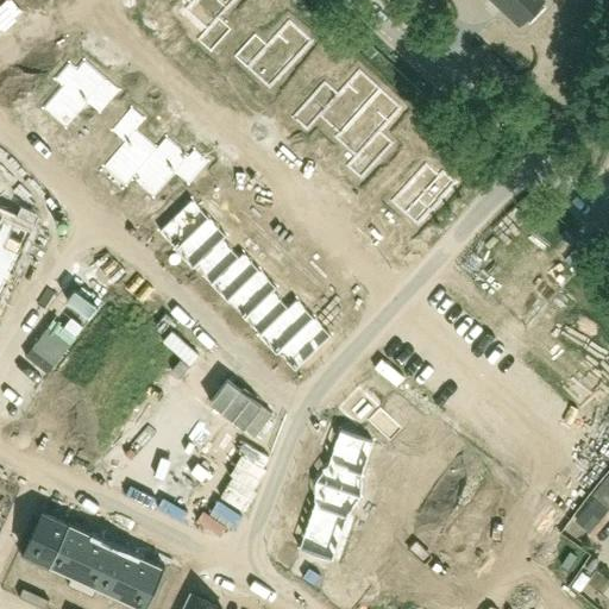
[(190,4),(184,10),(207,30),(198,41),(211,51),(231,30),(219,18),(234,0),(195,0),(192,5),(190,4)]
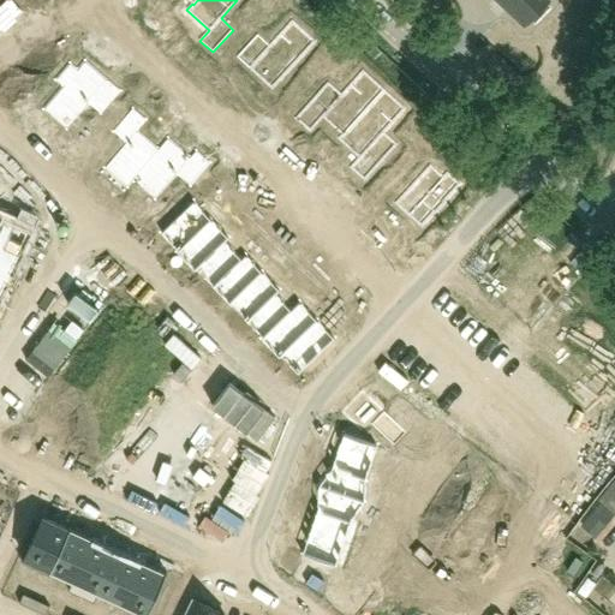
[(512,0),(514,1),(509,6),(526,22),(532,15),(537,18),(551,4),(547,0),(512,0)]
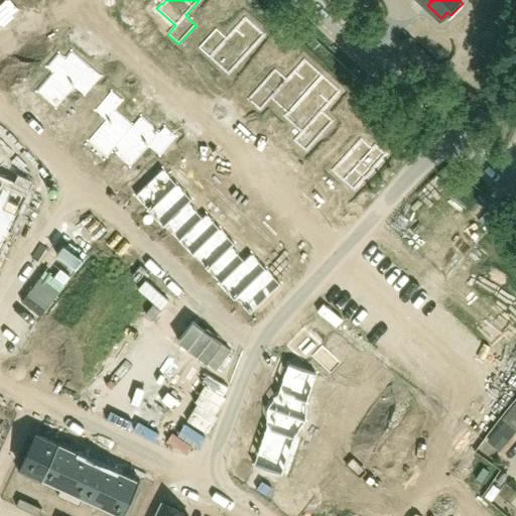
[(124,7),(114,18),(134,35),(143,23),(124,7)]
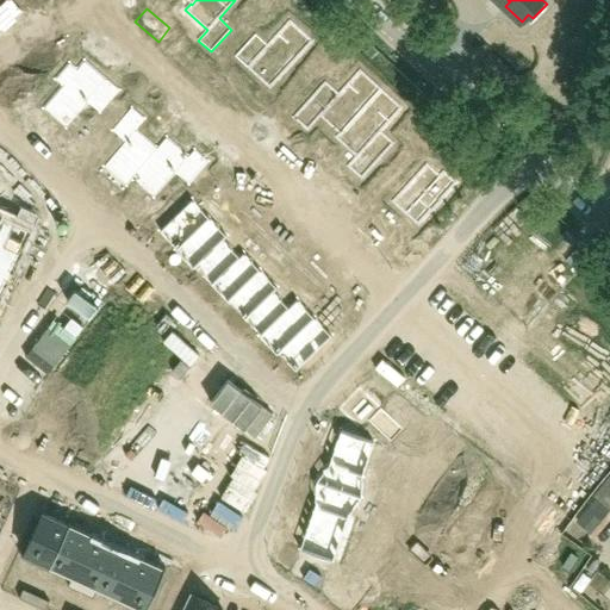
[(256,36),(236,58),(248,69),(255,60),(279,81),(313,42),(290,20),(268,45),(256,36)]
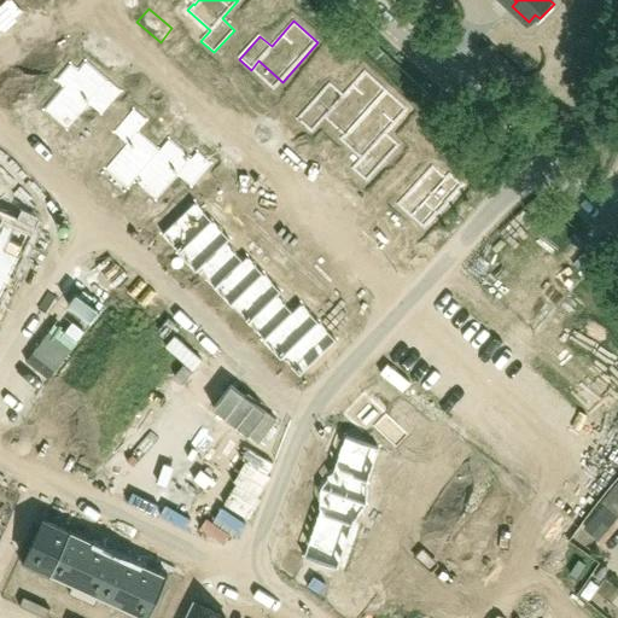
[(63,87),(42,110),(66,130),(89,105),(101,116),(121,92),(109,81),(101,91),(70,64),(56,81),(63,87)]
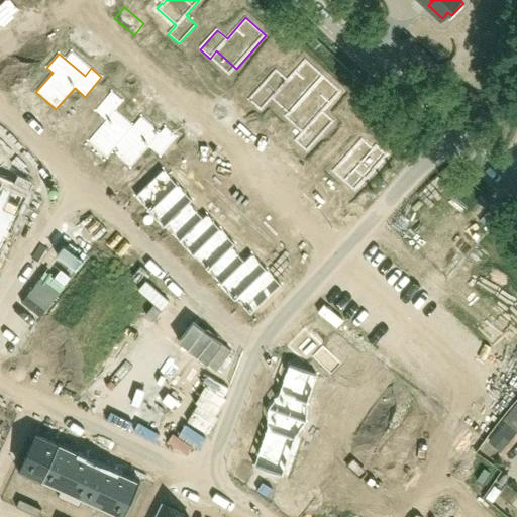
[(276,70),(248,100),(261,111),(275,96),(291,111),(323,76),(305,60),(287,80),(276,70)]
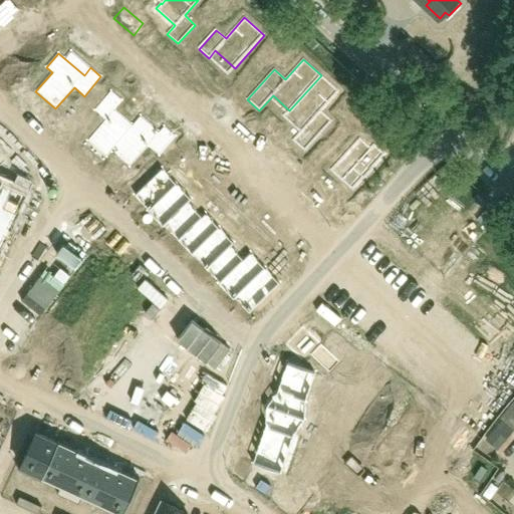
[(321,75),(289,110),(306,124),(292,141),(305,152),(332,121),(321,111),(338,91),(321,75)]
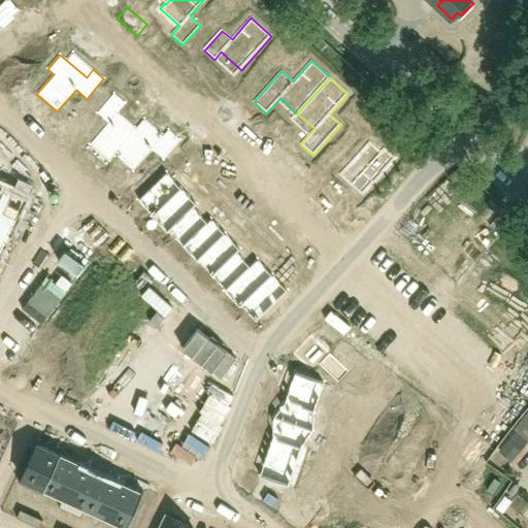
[(107,123),(89,144),(109,162),(114,156),(113,156),(137,128),(136,128),(118,112),(125,103),(113,93),(97,113),(107,123)]
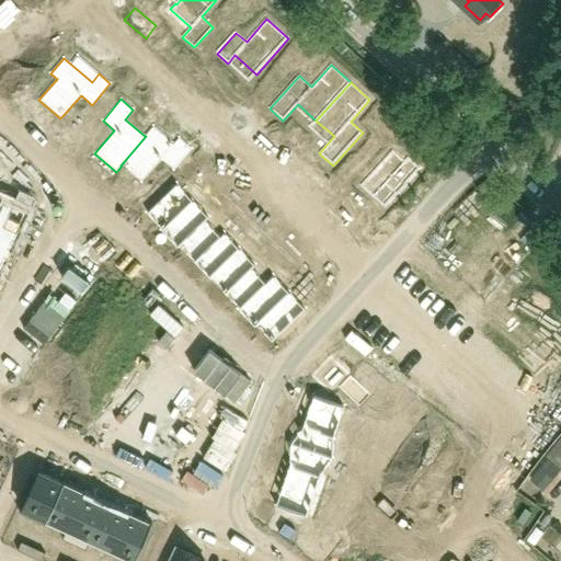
[(146,136),(121,165),(122,165),(141,183),(161,160),(173,170),(191,149),(179,138),(171,148),(149,129),(145,136),(146,136)]
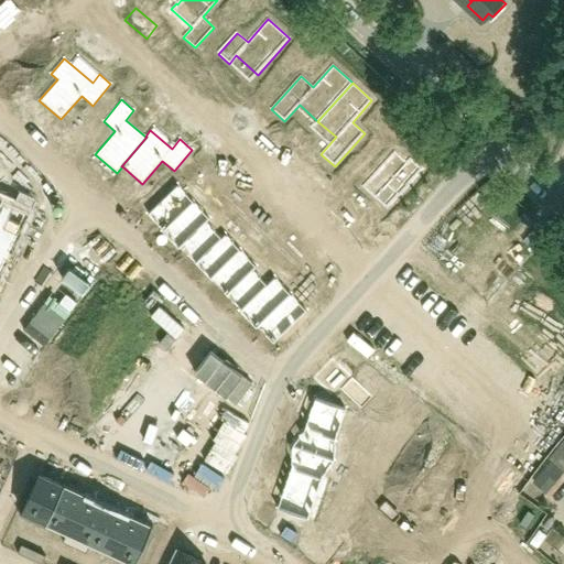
[(394,151),(362,186),(387,208),(398,196),(398,197),(409,185),(409,184),(422,170),(410,159),(407,162),(394,151)]
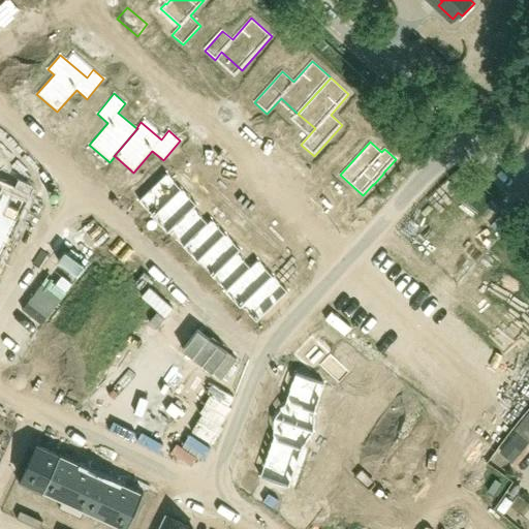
[(215,151),(206,159),(212,165),(220,157),(215,151)]
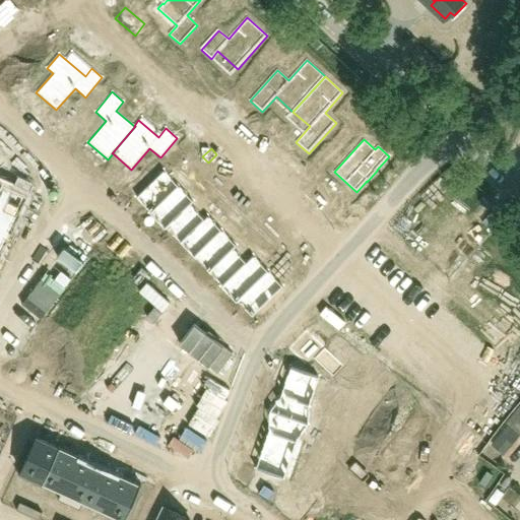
[(202,156),(193,166),(199,171),(208,163),(202,156)]
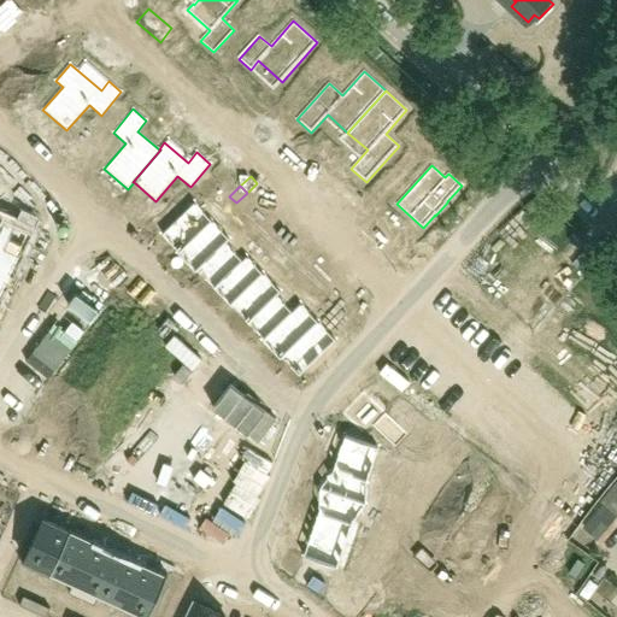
[(0,297),(24,247),(25,245),(23,244),(33,223),(12,212),(16,204),(0,191),(0,297)]
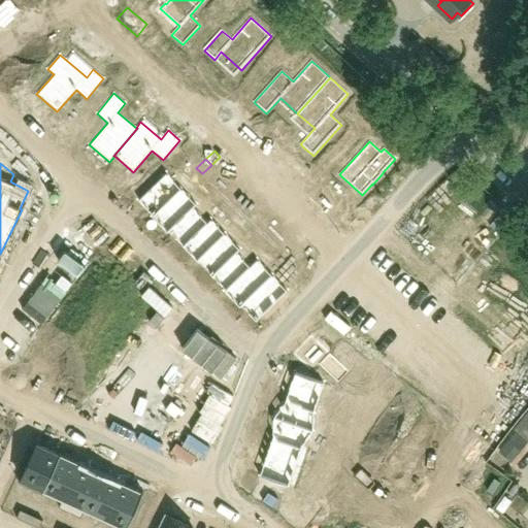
[(163,175),(137,199),(153,215),(151,216),(152,217),(178,191),(163,175)]
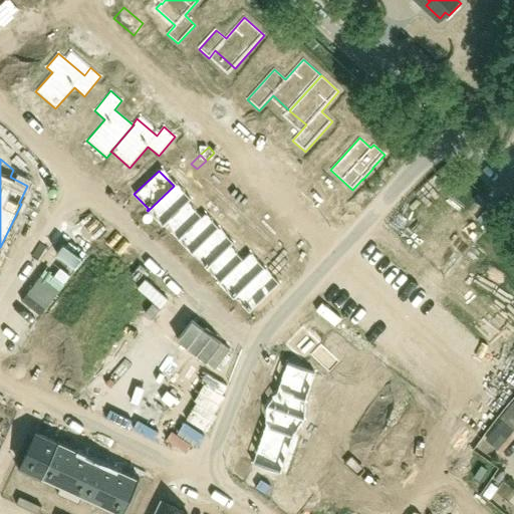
[(238,177),(229,185),(235,191),(243,183),(238,177)]
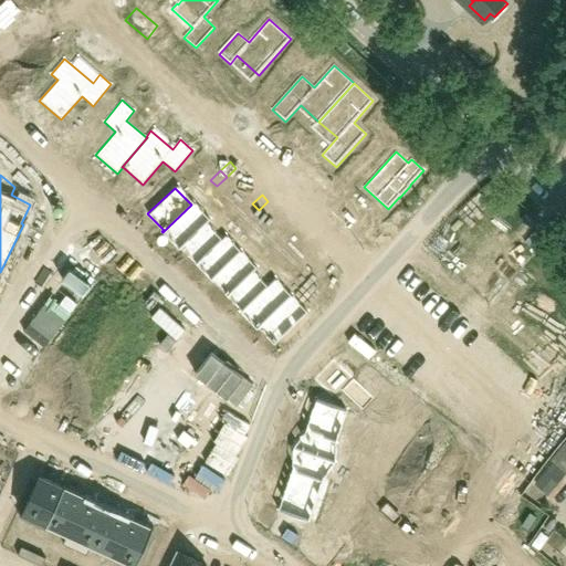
[(252,203),(242,213),(249,219),(259,210),(252,203)]
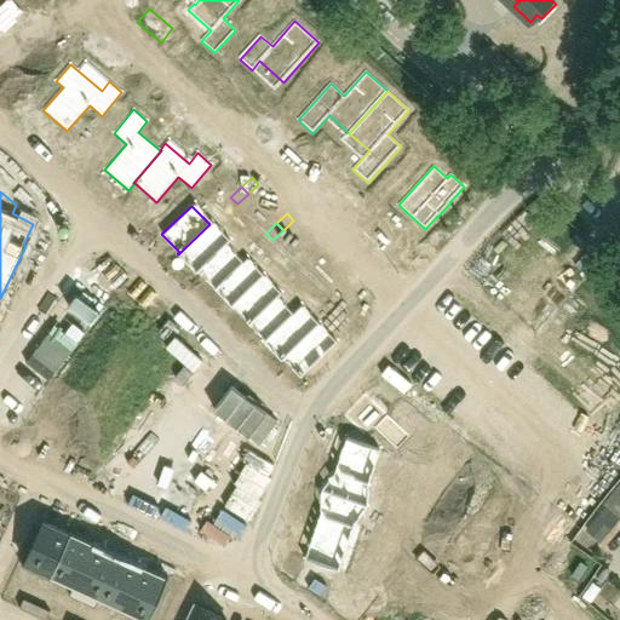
[(210,224),(178,254),(196,273),(227,242),(210,224)]
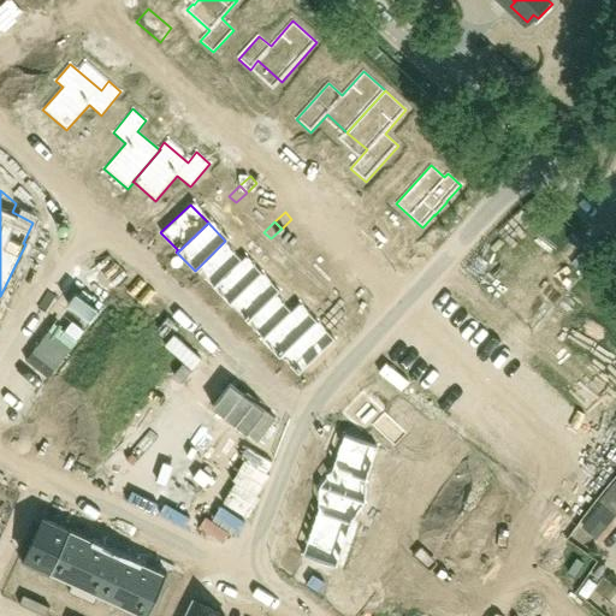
[(529,271),(544,238),(522,230),(509,262),(529,271)]
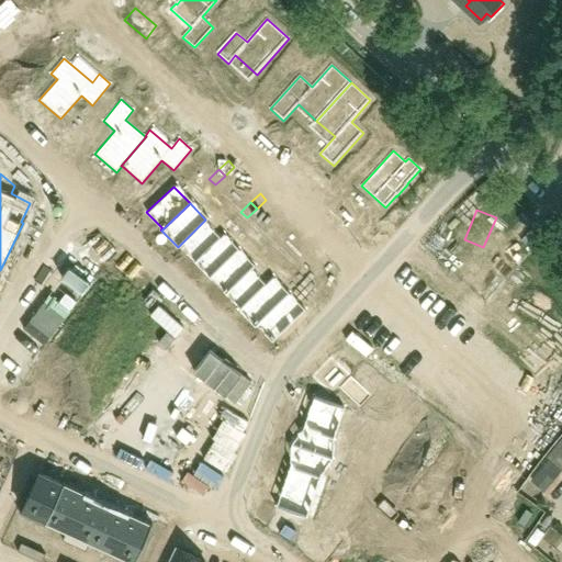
[(205,220),(178,247),(179,248),(180,247),(187,254),(193,261),(194,262),(222,236),(205,220)]
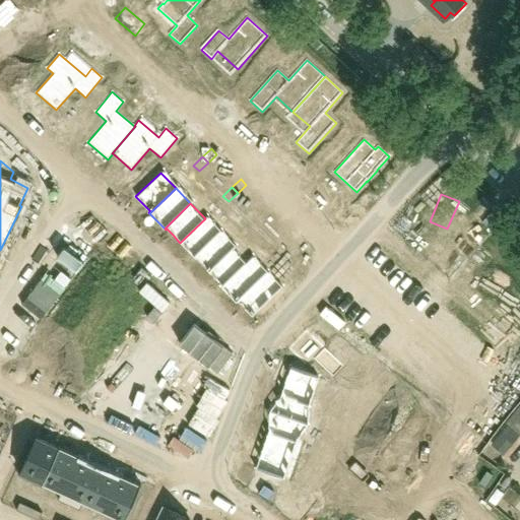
[(269,207),(260,216),(265,222),(274,213),(269,207)]
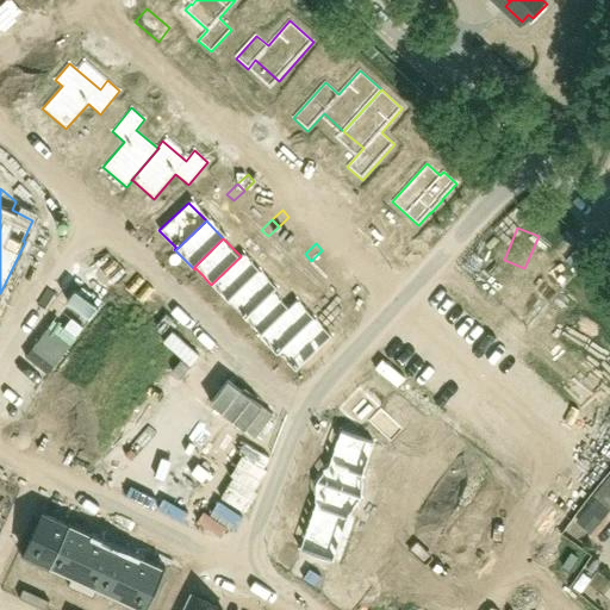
[(305,254),(294,263),(302,271),(311,261),(305,254)]
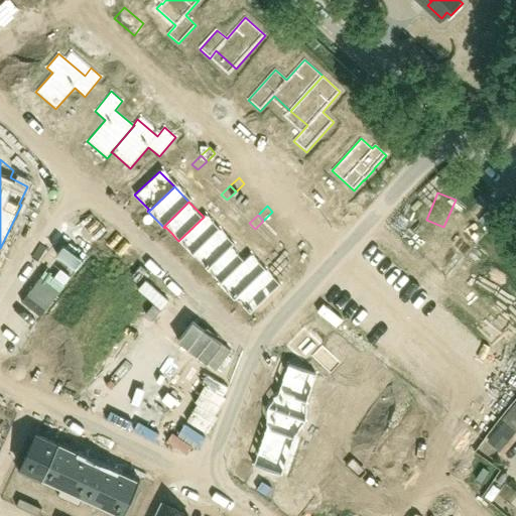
[(204,217),(178,241),(186,249),(192,255),(217,231),(204,217)]
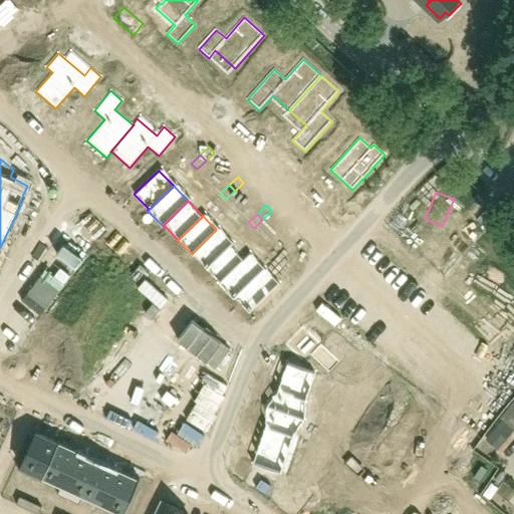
[(216,230),(192,254),(201,263),(205,268),(206,269),(231,245),(216,230)]
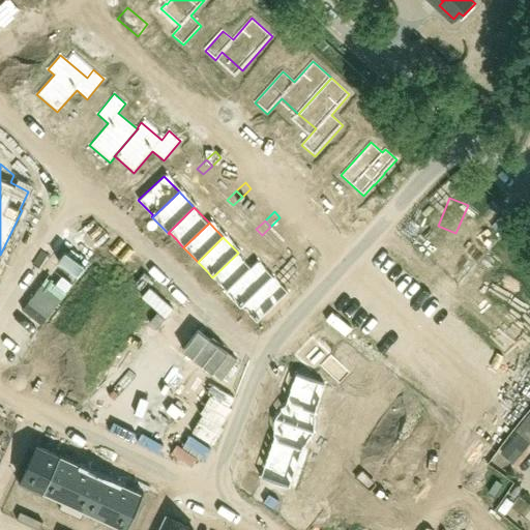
[(302,241),(294,249),(299,256),(308,247),(302,241)]
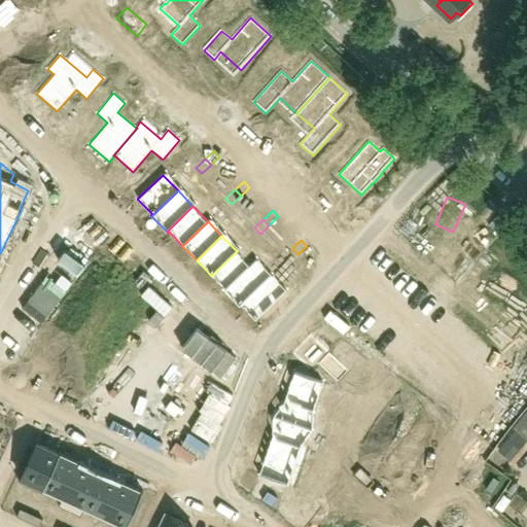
[(292,248),(283,257),(289,264),(297,254),(292,248)]
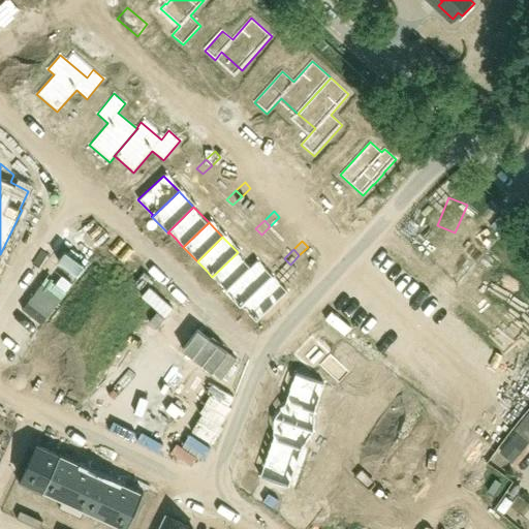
[(238,252),(212,277),(222,286),(225,290),(224,291),(224,292),(251,267),(238,252)]
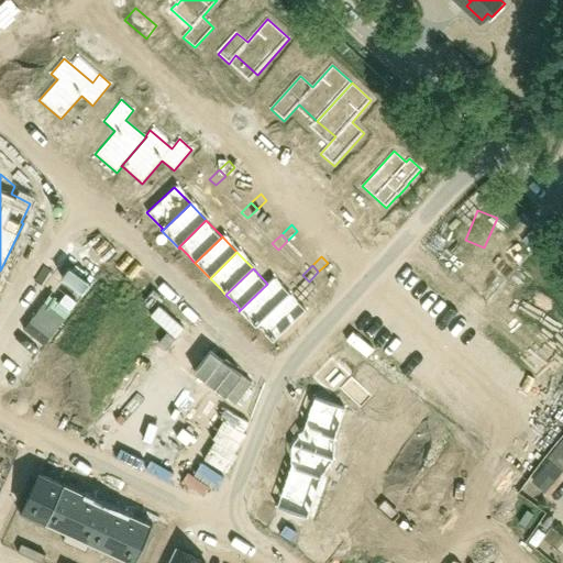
[(267,284),(239,311),(255,327),(284,299),(267,284)]
